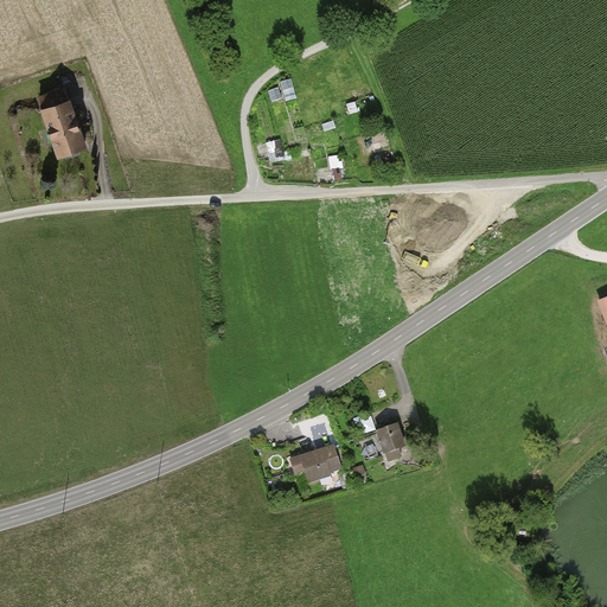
[(281,82),(286,101),(296,98),(293,80),(281,82)]
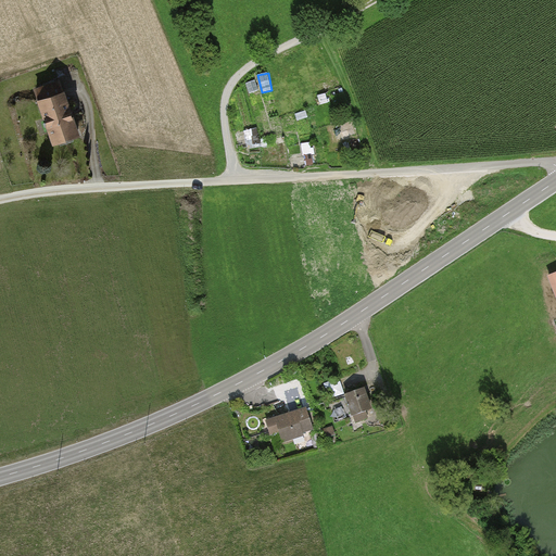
[(317,91),(342,85),(340,77),(315,85),(317,91)]
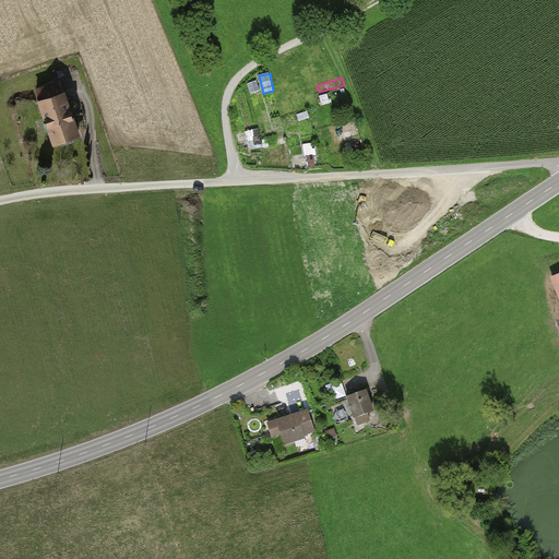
[(34,92),(51,147),(80,139),(62,83),(34,92)]
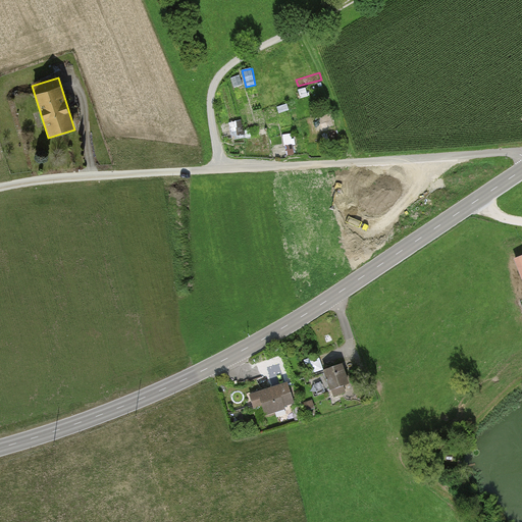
[(231,80),(233,88),(242,86),(240,77),(231,80)]
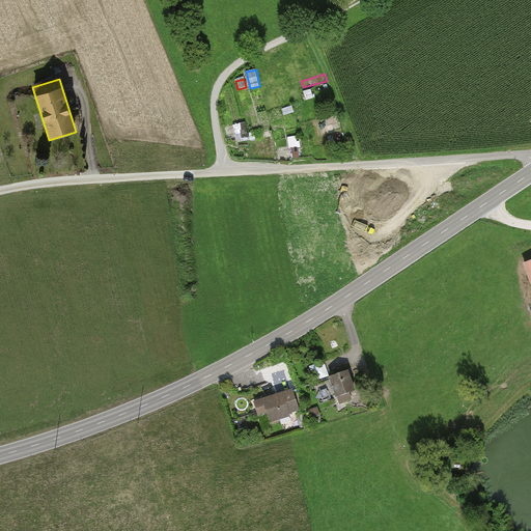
[(304,92),(306,100),(313,99),(311,90),(304,92)]
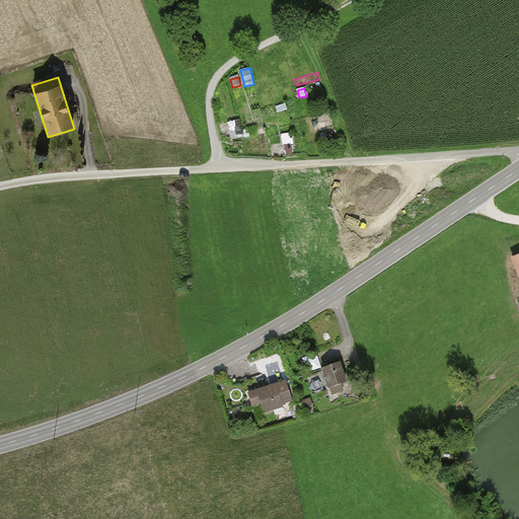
[(276,106),(278,113),(287,109),(286,103),(276,106)]
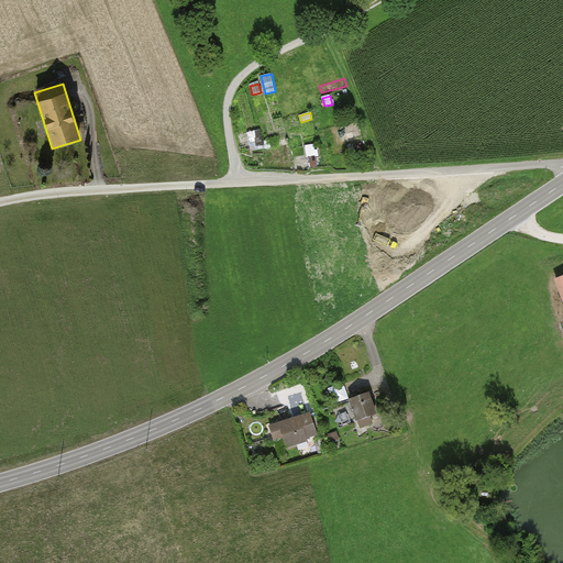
[(335,127),(340,144),(363,138),(357,121),(335,127)]
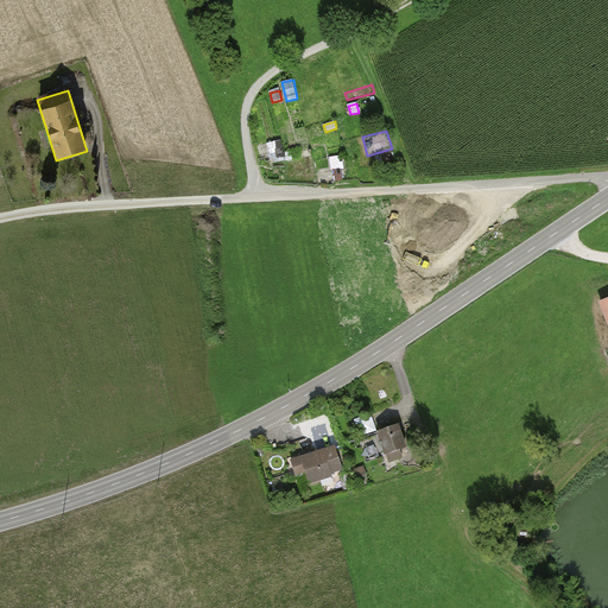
[(272,163),(286,160),(282,140),(268,144),(272,163)]
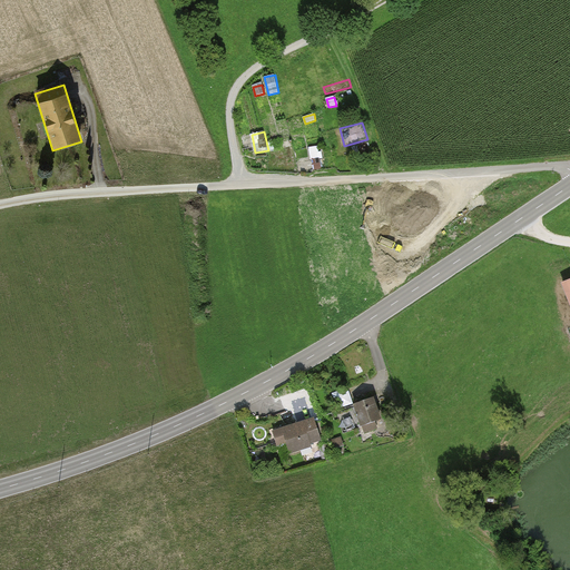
[(310,147),(311,159),(323,158),(322,146),(310,147)]
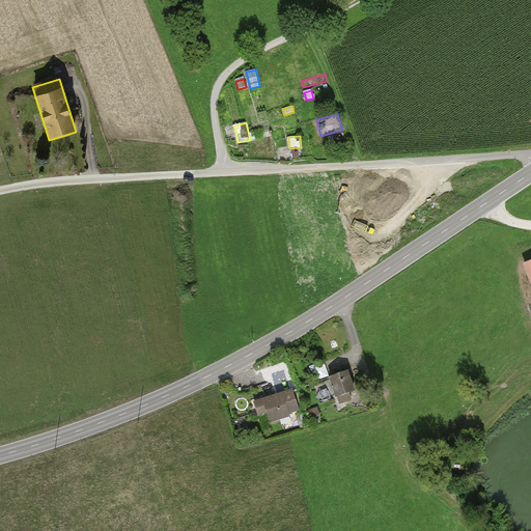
[(302,149),(291,151),(292,158),(304,157),(302,149)]
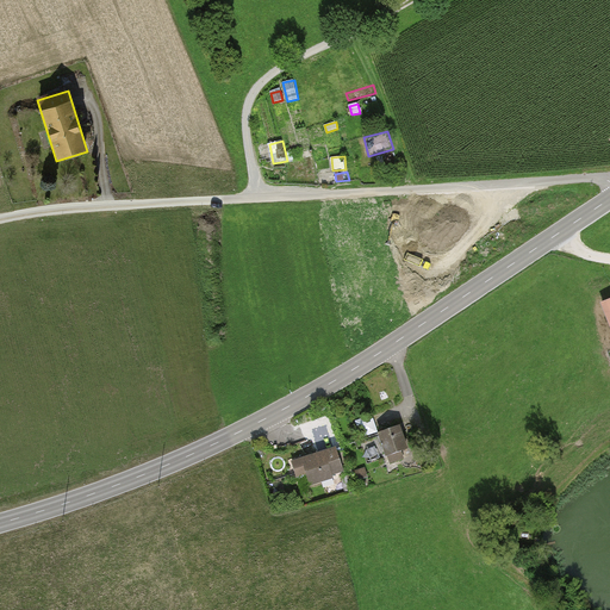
[(387,427),(378,430),(390,464),(405,459),(402,449),(409,447),(400,422),(387,427)]
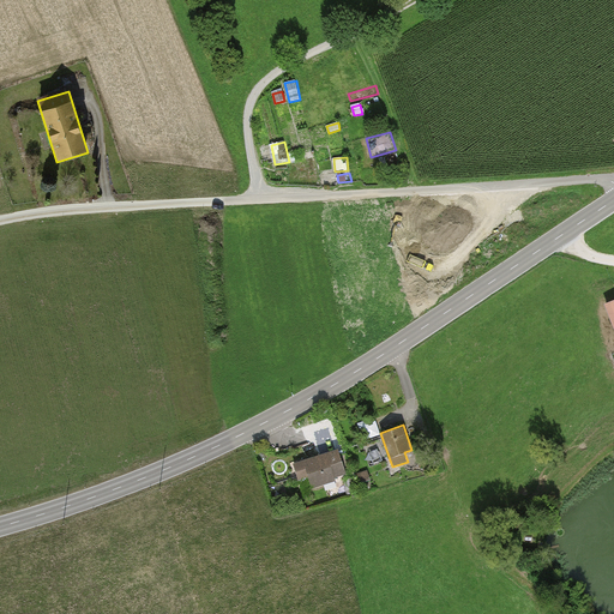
[(345,473),(336,445),(293,461),(299,479),(308,475),(313,488),(337,480),(336,476),(345,473)]
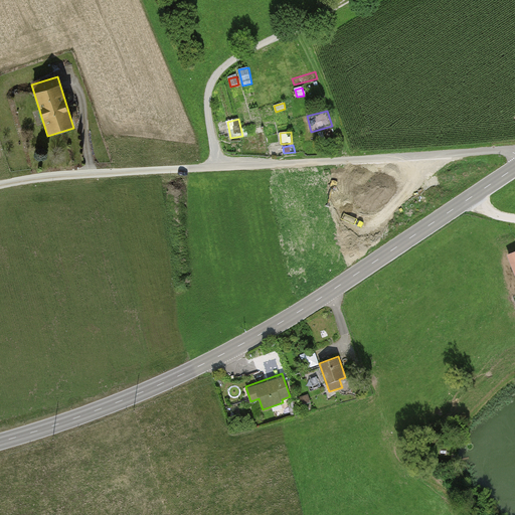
[(296,398),(288,401),(291,408),(299,405),(296,398)]
